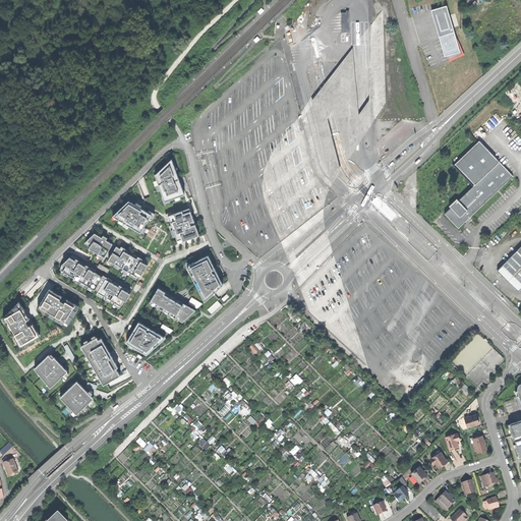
[(461,52),(447,6),(431,10),(446,57),(461,52)]
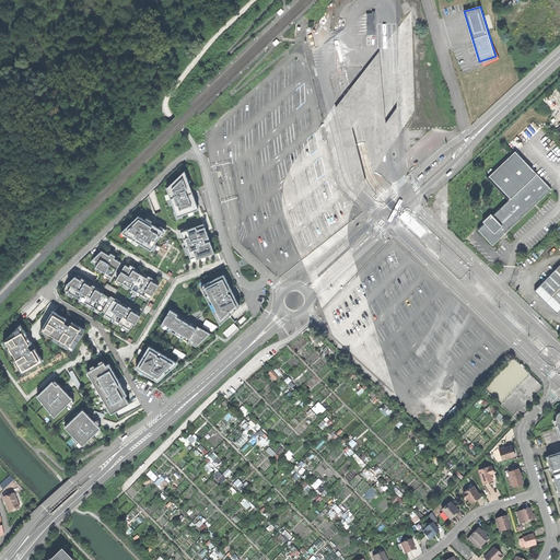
[(399,26),(396,106),(385,121),(380,53),(334,108),(357,198),(366,183),(352,127),(359,116),(373,173),(415,109),(411,10),(399,26)]
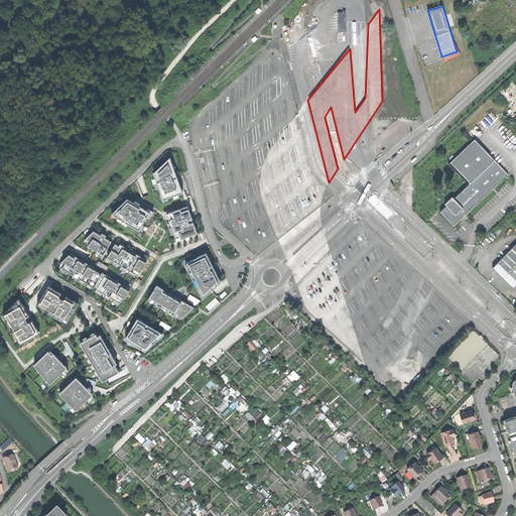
[(342,12),(337,12),(337,32),(346,32),(345,10),(342,10),(342,12)]
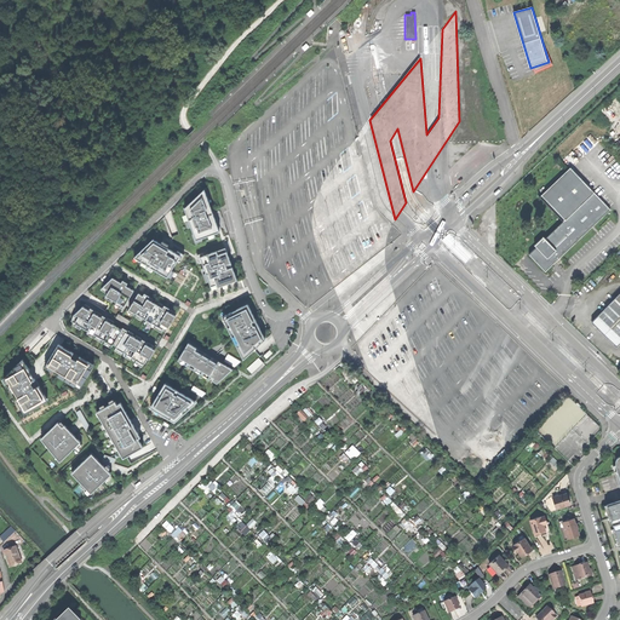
[(538,259),(545,268),(554,259),(556,262),(610,210),(608,207),(607,207),(569,168),(540,196),(538,195),(563,222),(528,254),(529,254),(530,253),(538,259)]
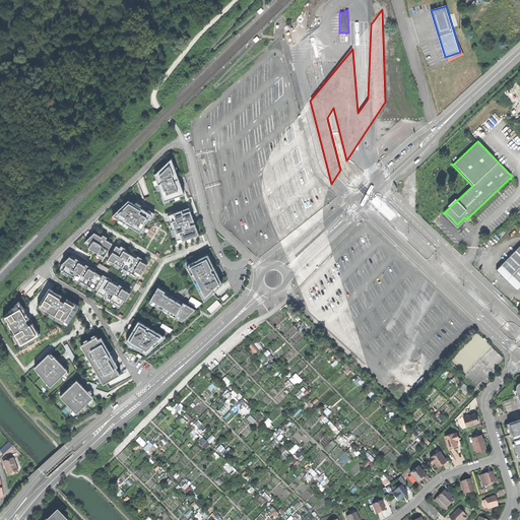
[(172,158),(155,174),(165,200),(183,193),(172,158)]
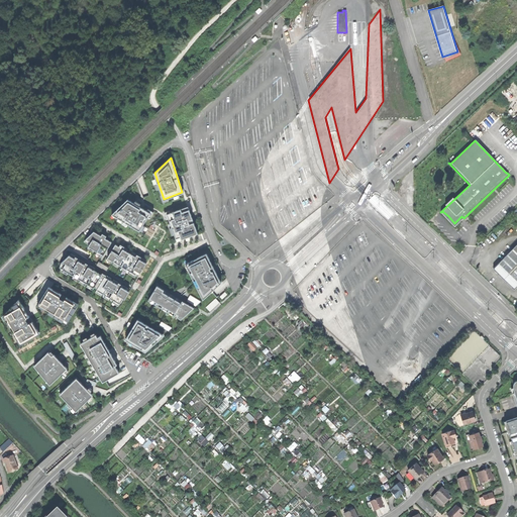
[(128,199),(110,215),(140,231),(151,213),(128,199)]
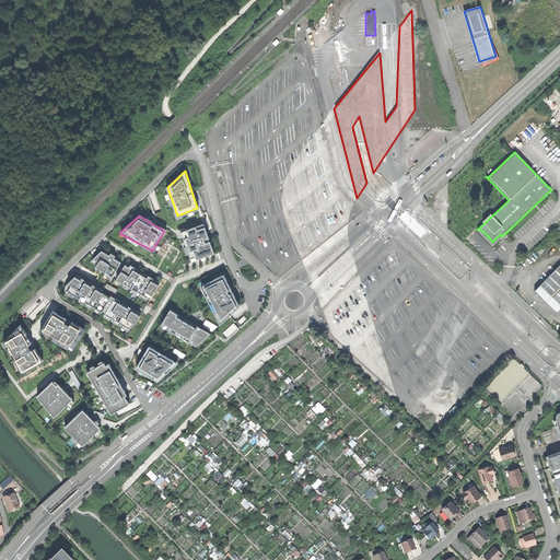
[(206,224),(182,232),(193,260),(216,253),(206,224)]
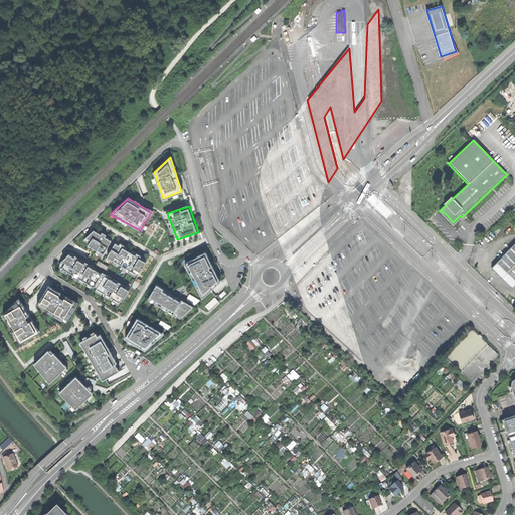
[(104,255),(113,241),(95,230),(86,238),(92,241),(89,245),(104,255)]
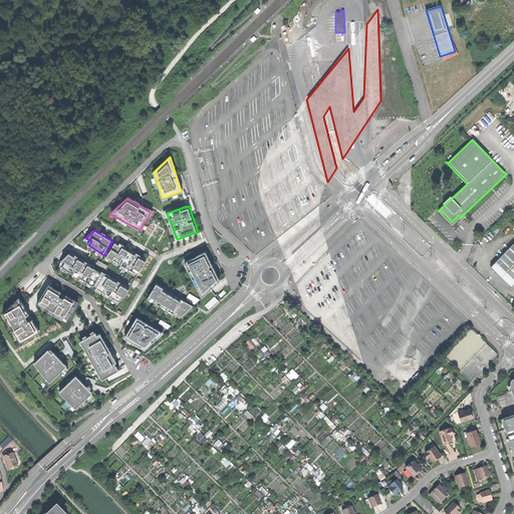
[(147,261),(114,242),(105,257),(138,276),(147,261)]
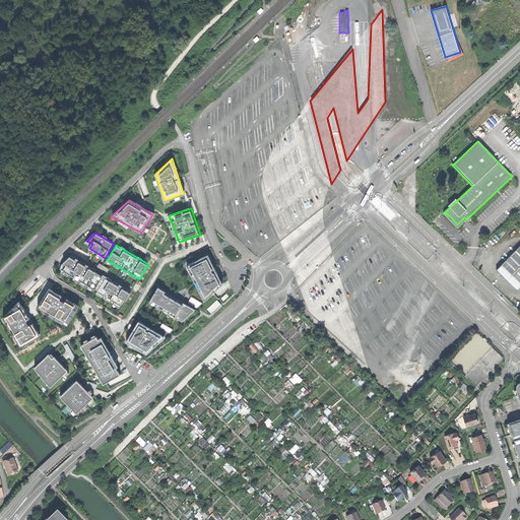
[(519,287),(519,245),(496,270),(508,282),(517,291),(519,287)]
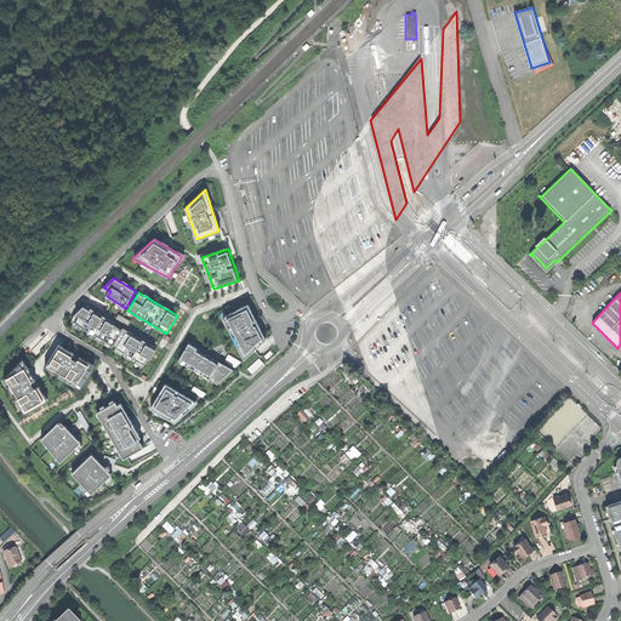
[(249,305),(223,317),(245,359),(267,340),(249,305)]
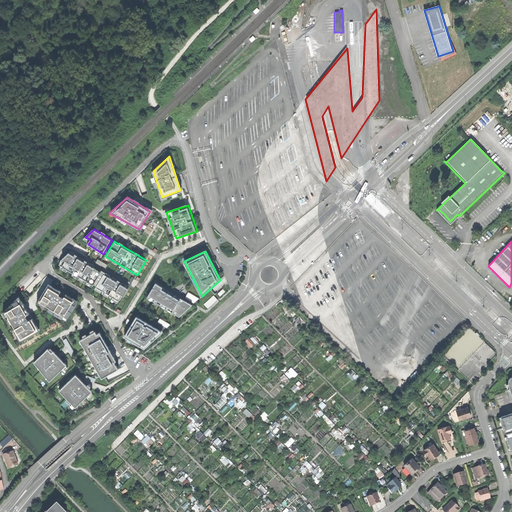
[(120,302),(128,289),(70,253),(61,266),(120,302)]
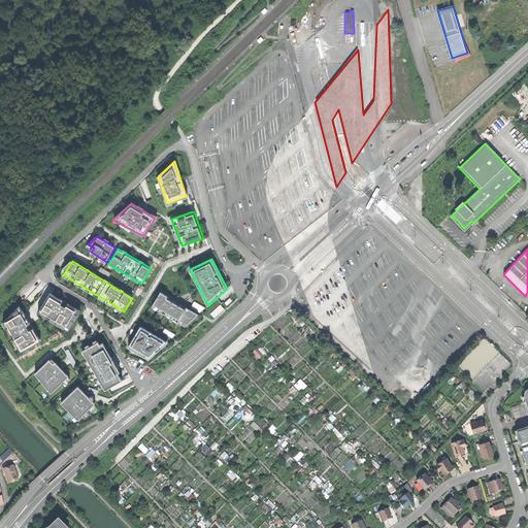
[(102,266),(99,270),(109,276),(111,272),(102,266)]
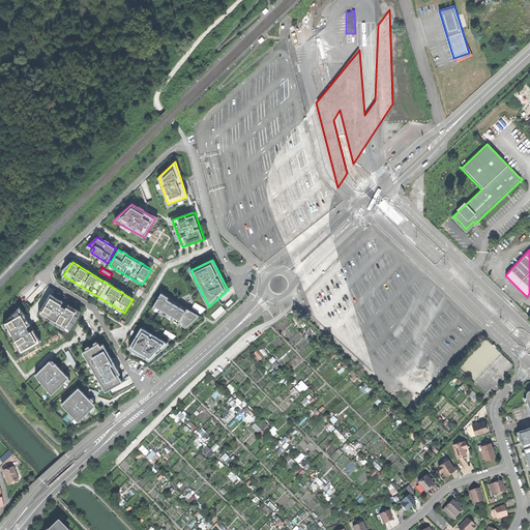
[(3,323),(21,354),(58,333),(66,337),(82,312),(50,293),(38,312),(50,320),(33,329),(20,306),(3,323)]
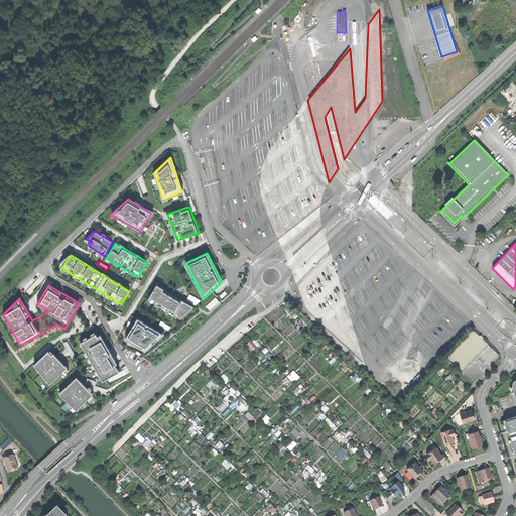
[(156,285),(148,301),(182,320),(195,307),(156,285)]
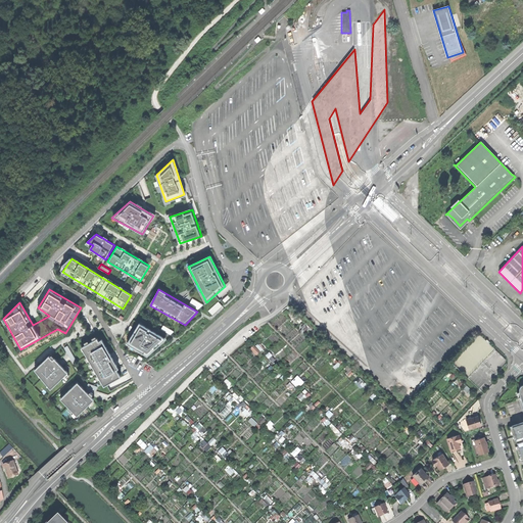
[(193,298),(190,304),(199,310),(202,303),(193,298)]
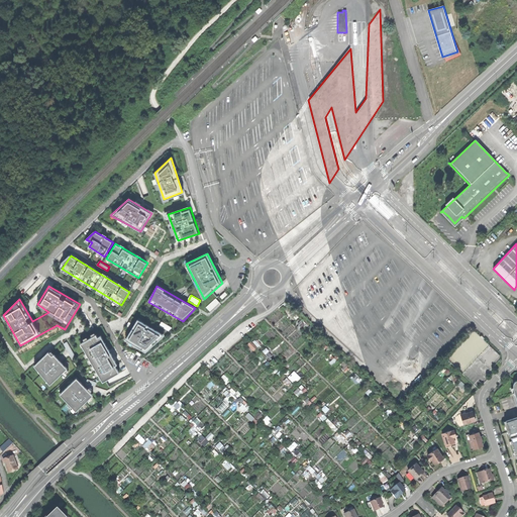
[(216,298),(207,307),(210,310),(220,302),(216,298)]
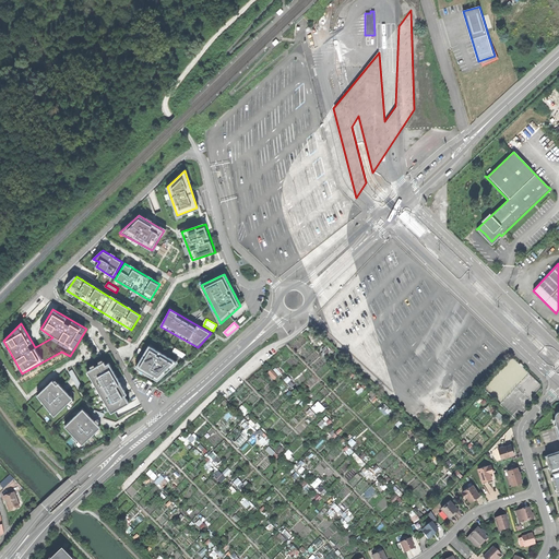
[(178,361),(150,345),(135,368),(158,381),(178,361)]
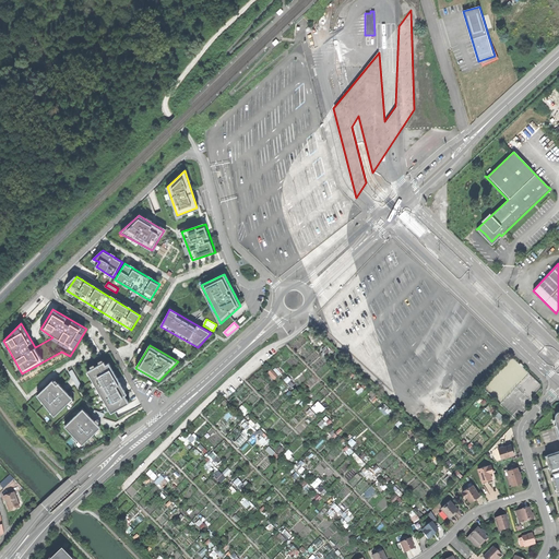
[(110,363),(107,365),(105,361),(87,371),(111,415),(129,405),(125,397),(129,395),(110,363)]
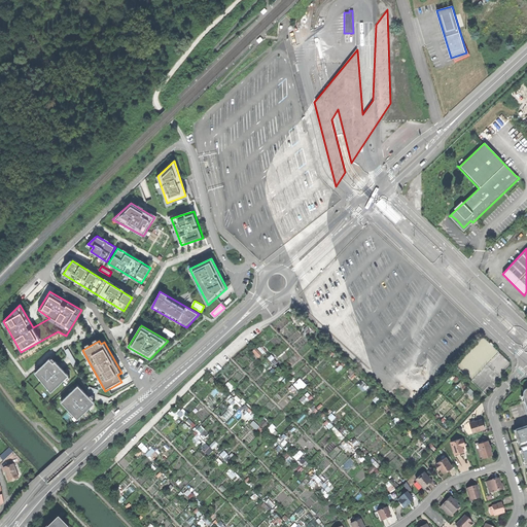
[(51,357),(36,373),(53,393),(70,377),(51,357)]
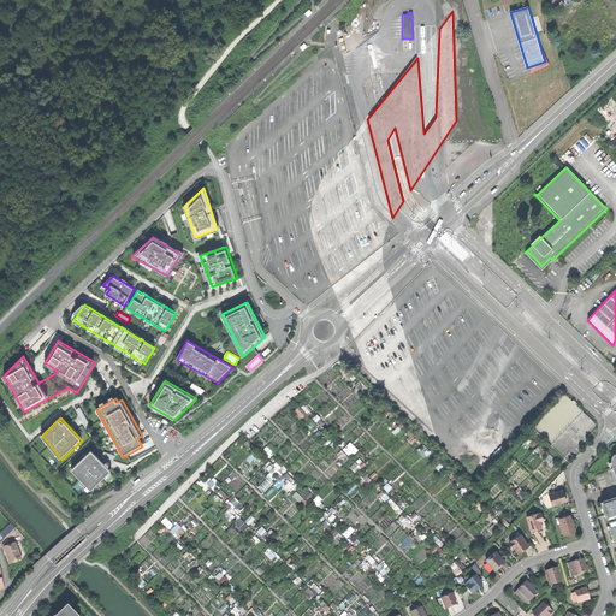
[(425,444),(420,449),(426,455),(431,450),(425,444)]
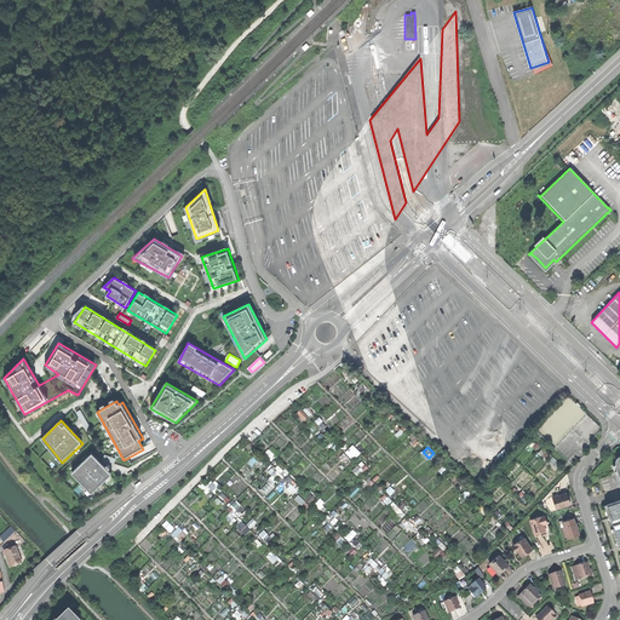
[(93,454),(73,474),(92,494),(113,475),(93,454)]
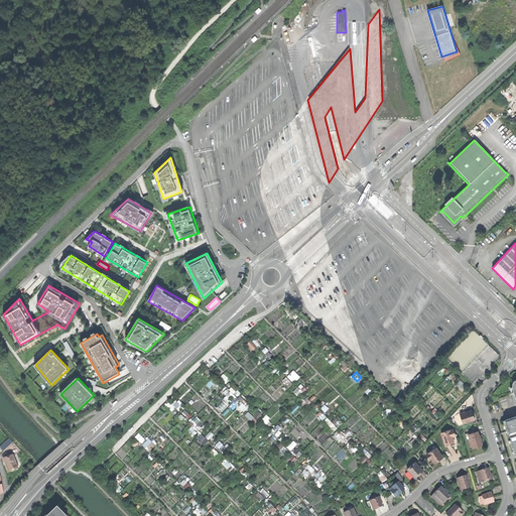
[(460,414),(463,423),(474,420),(473,415),(471,410),(460,414)]
